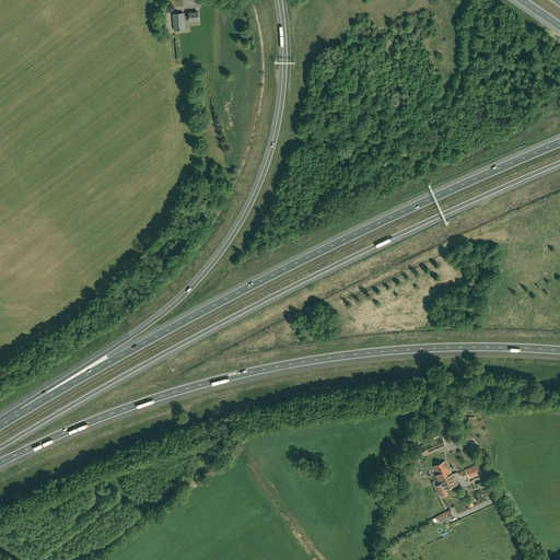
[(189,20),(189,21),(199,20),(198,12),(188,13),(189,16),(184,16),(184,13),(173,14),(174,31),(185,30),(185,20),(189,20)]
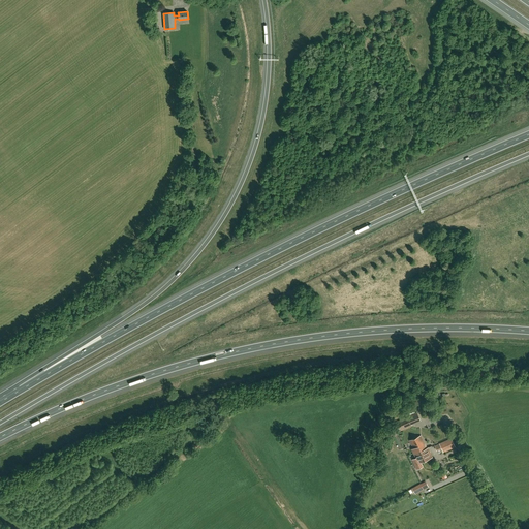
[(417,412),(408,416),(412,425),(421,421),(417,412)]
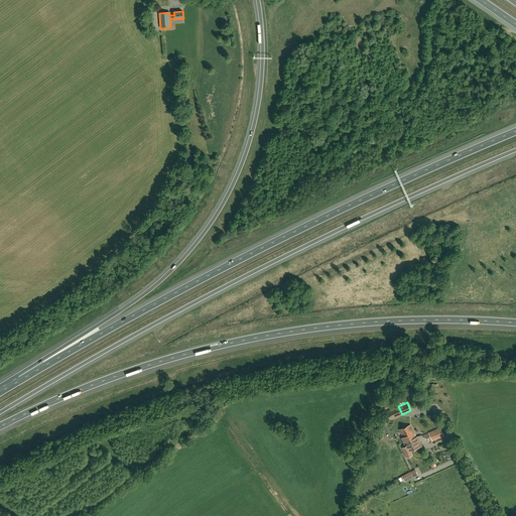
[(398,406),(386,411),(390,420),(402,415),(402,414),(398,406)]
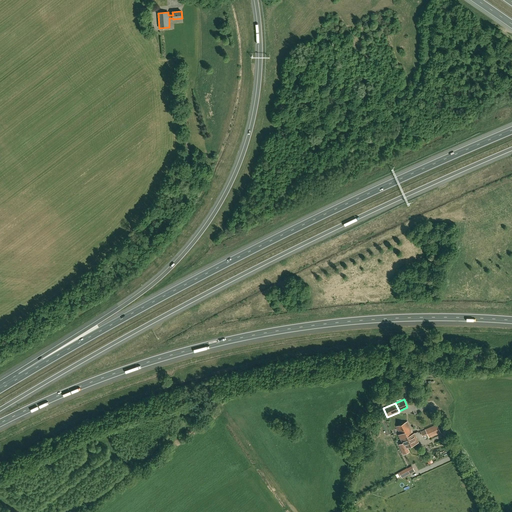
[(400,434),(399,435),(400,438),(404,436),(405,438),(413,434),(407,421),(396,427),(400,434)]
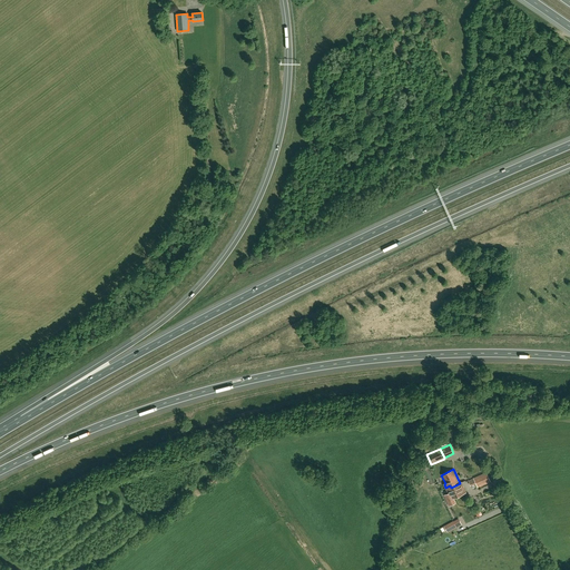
[(477,484),(478,488),(491,482),(487,472),(473,478),(473,479),(477,484)]
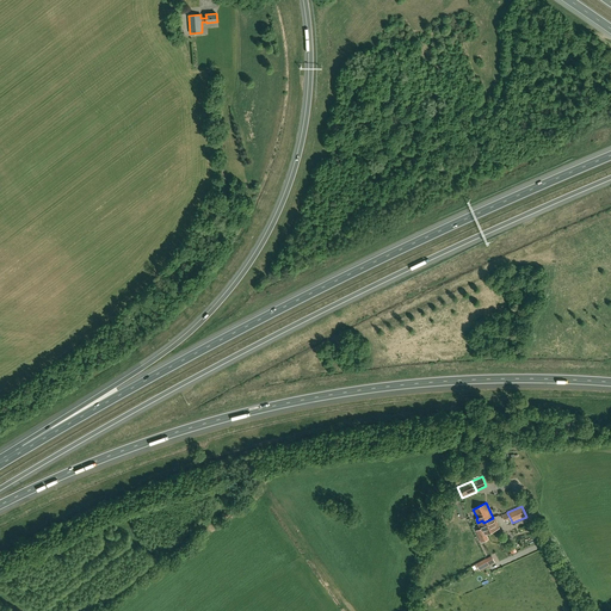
[(494,517),(493,518),(483,523),(482,520),(477,523),(481,529),(476,531),(481,542),(488,539),(486,535),(483,536),(483,535),(499,528),(494,517)]
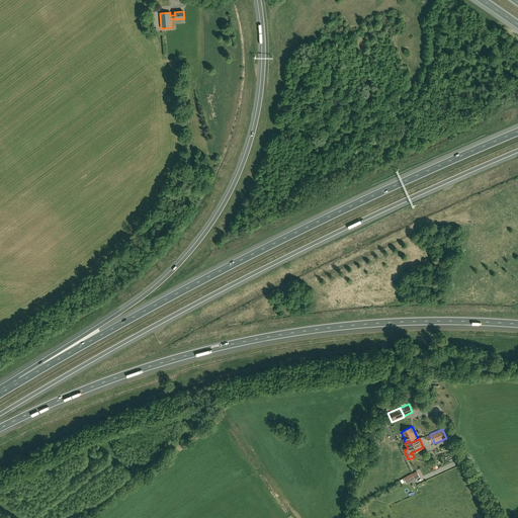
[(411,475),(405,478),(408,483),(414,479),(411,475)]
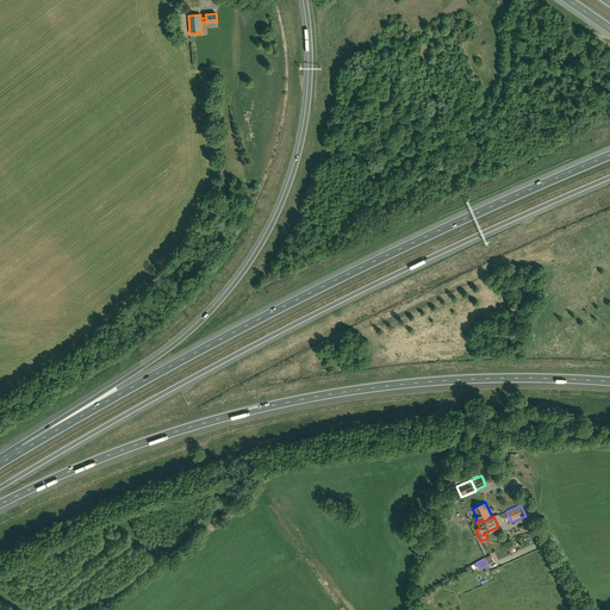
All buildings are outlined.
